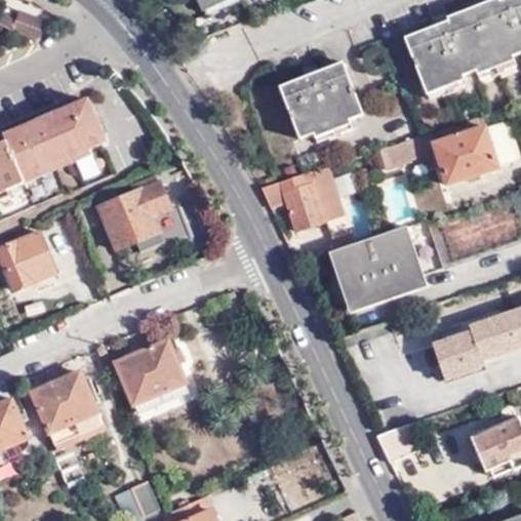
[(196,0),(201,10),(224,0),(196,0)]
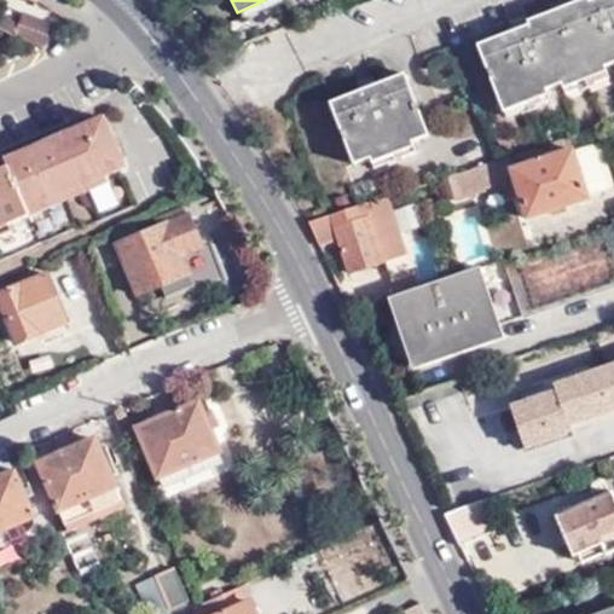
[(264,0),(237,12),(239,18),(281,0),(264,0)]
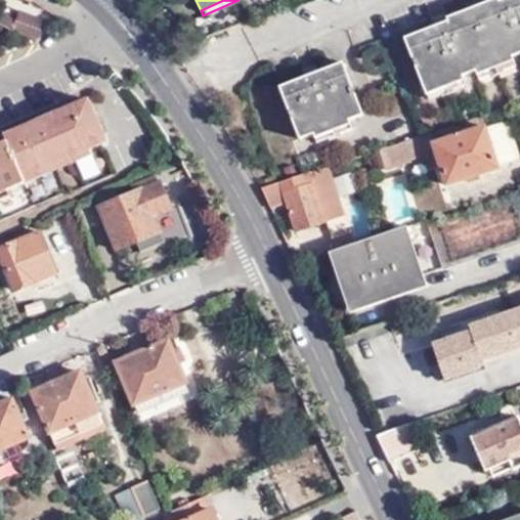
[(401,35),(422,85),(460,70),(473,66),(510,52),(519,47),(519,0),(477,0),(442,13),(444,19),(401,35)]
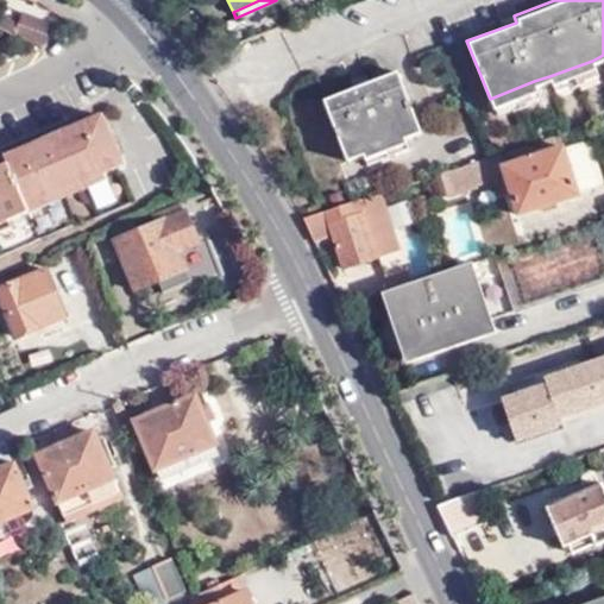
[(51,24),(20,11),(12,32),(43,44),(51,24)]
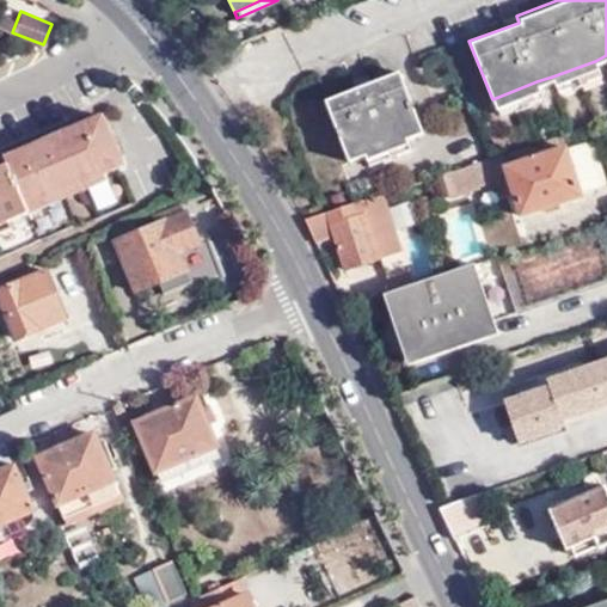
[(595,61),(552,77),(556,84),(598,68),(595,61)]
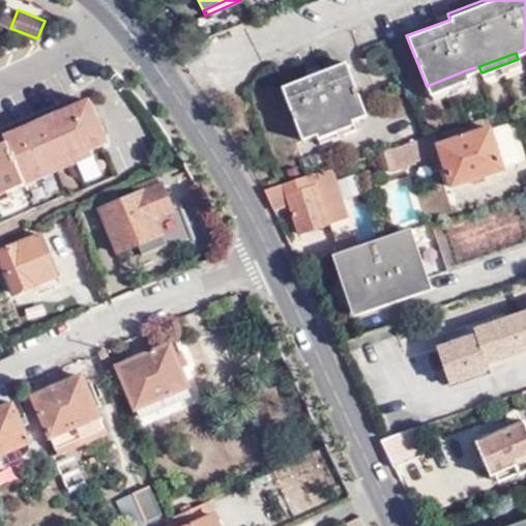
[(301,136),(316,130),(352,118),(364,114),(344,61),(282,84),(301,136)]
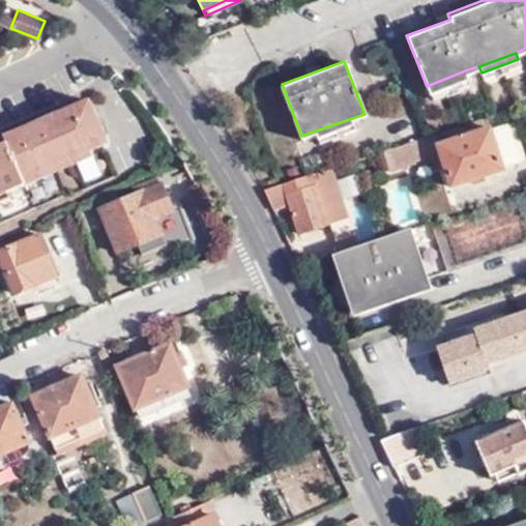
[(465,70),(427,86),(429,92),(467,79),(465,70)]
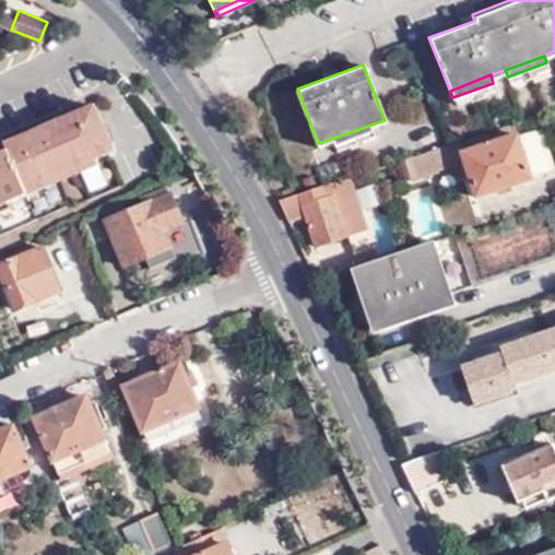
[(0,205),(44,188),(40,180),(92,160),(110,152),(91,105),(1,143),(4,152),(0,153),(0,205)]
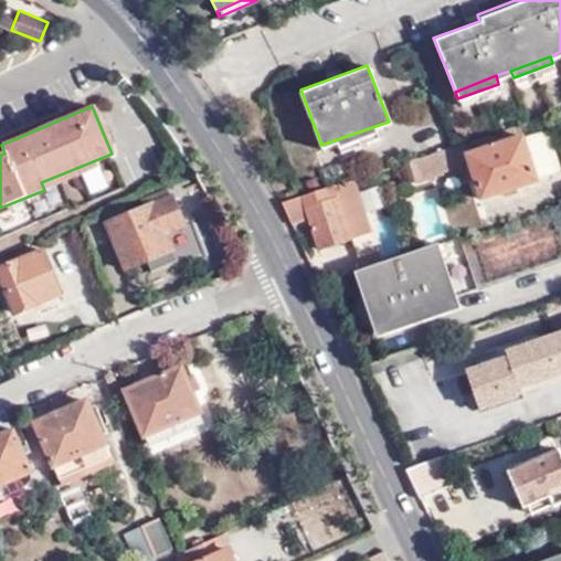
[(376,126),(337,139),(340,148),(378,134),(376,126)]
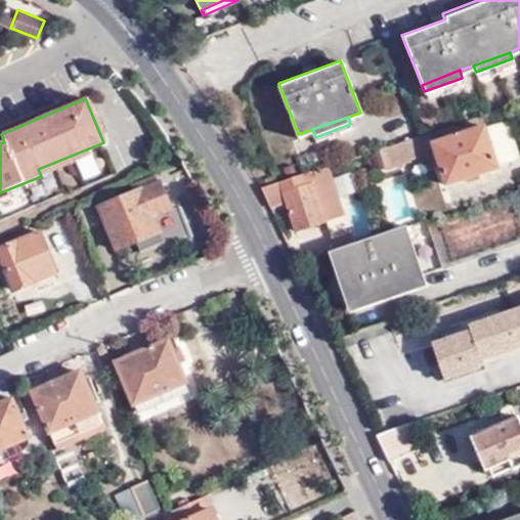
[(484,126),(434,143),(448,185),(499,168),(484,126)]
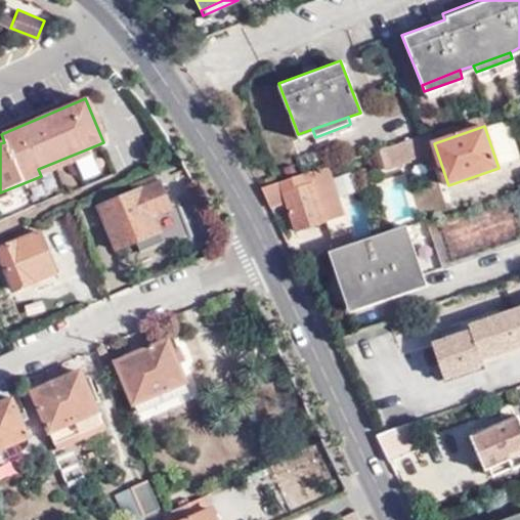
[(41,176),(89,156),(86,149),(38,169),(41,176)]
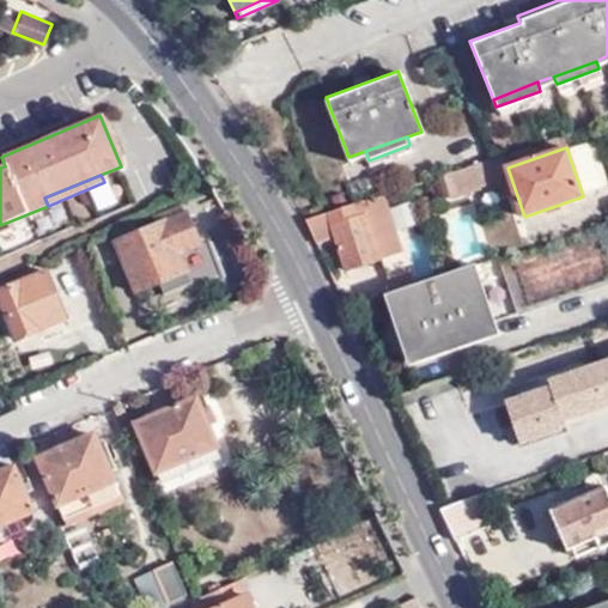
[(387,198),(305,224),(315,242),(335,236),(338,245),(346,269),(403,251),(387,198)]
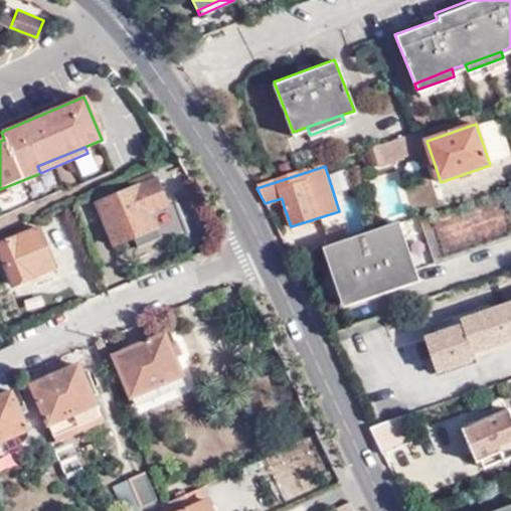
[(101,201),(99,203),(116,245),(134,237),(137,247),(161,238),(152,211),(169,204),(159,178),(158,179),(155,173),(131,182),(133,189),(116,195),(114,189),(98,194),(101,201)]
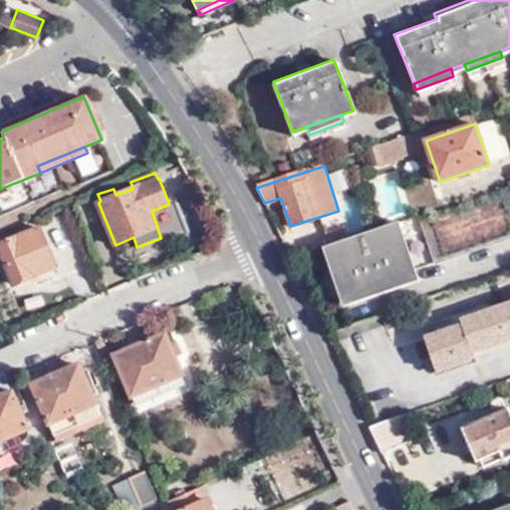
[(509,187),(419,218),(433,261),(509,234),(509,187)]
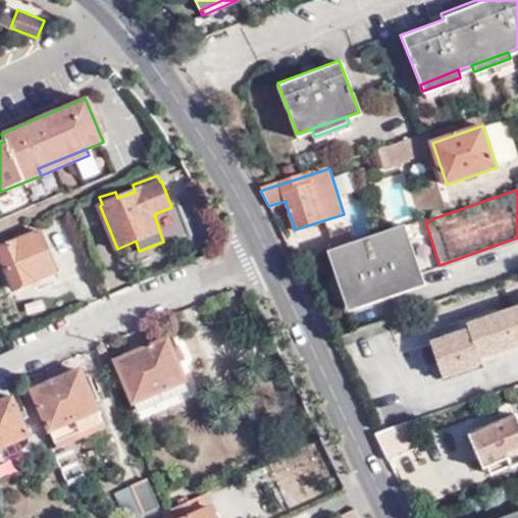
[(286,201),(268,206),(271,214),(288,209),(286,201)]
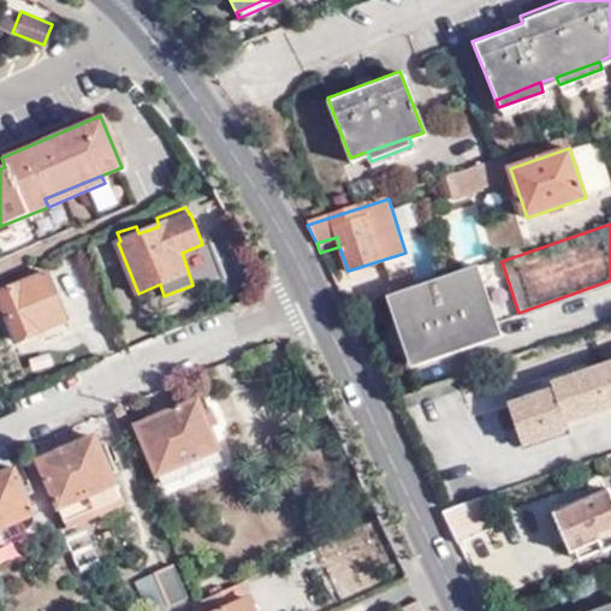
[(384,294),(392,318),(403,314),(420,362),(490,338),(474,292),(484,290),(474,262),(384,294)]
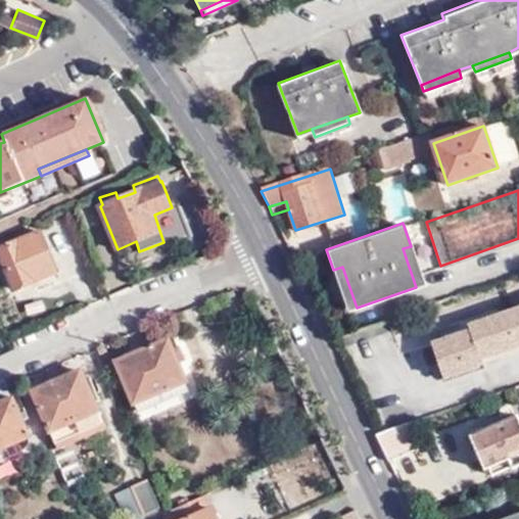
[(39,232),(0,248),(0,256),(13,288),(32,281),(34,288),(58,278),(39,232)]
